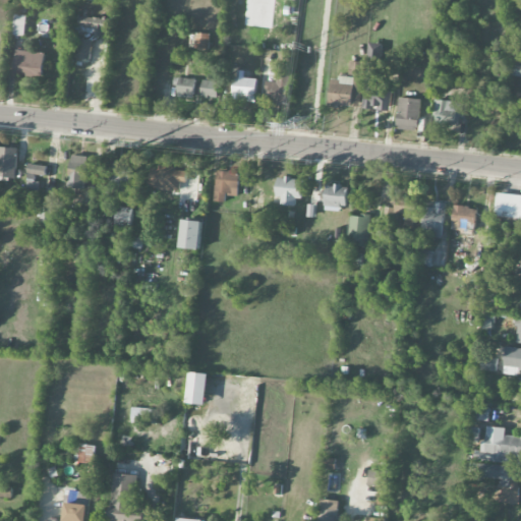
[(101,12),(94,12),(94,18),(80,16),(79,25),(96,27),(95,37),(104,38),(106,20),(101,19),(101,12)]
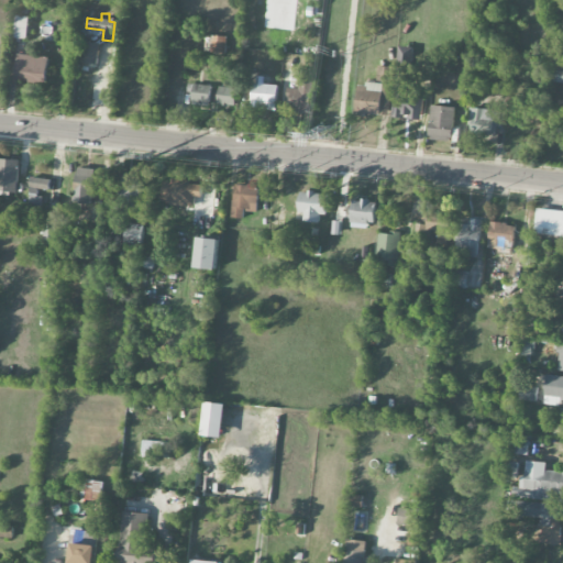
[(14,39),(28,39),(29,17),(17,15),(14,39)]
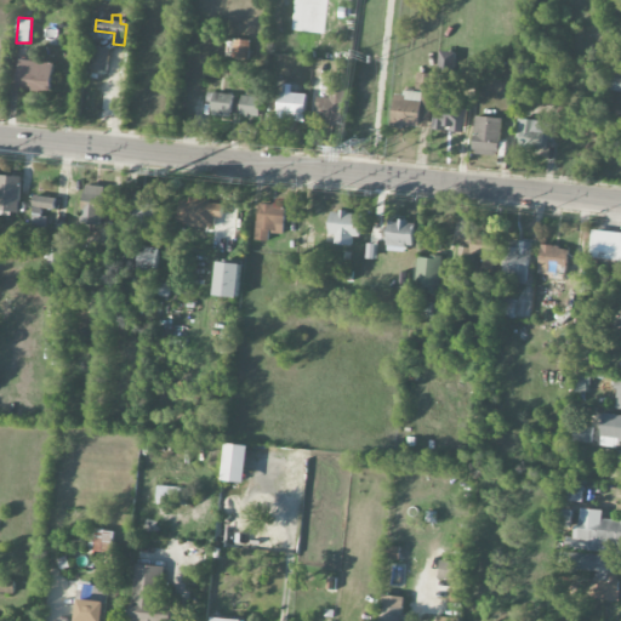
[(250,39),(227,39),(227,57),(250,58),(250,39)]
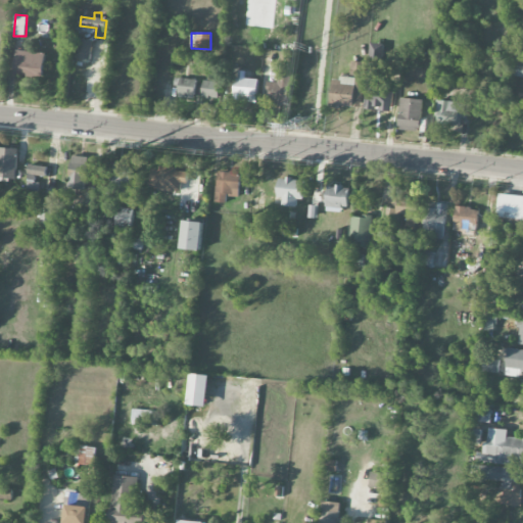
[(93,40),(79,38),(76,57),(90,59),(93,40)]
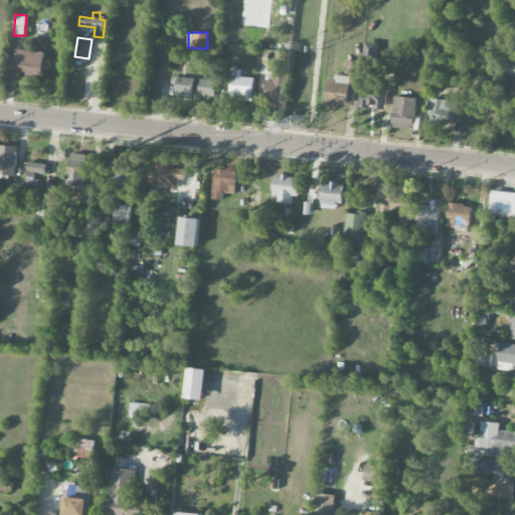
[(359,107),(385,110),(388,83),(375,82),(379,43),(366,42),(359,107)]
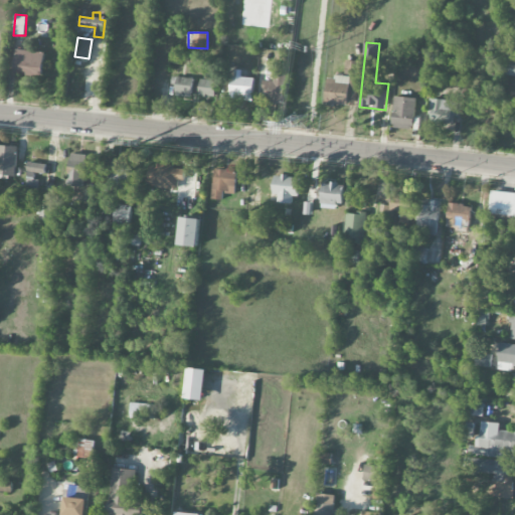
[(43,75),(44,51),(16,50),(15,73),(43,75)]
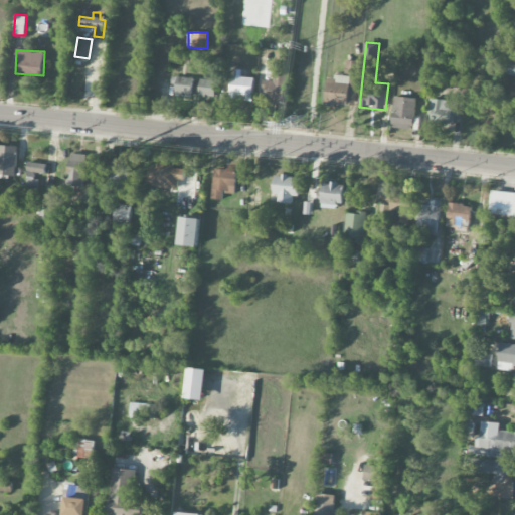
[(356,107),(360,61),(347,59),(345,76),(329,74),(326,104),(356,107)]
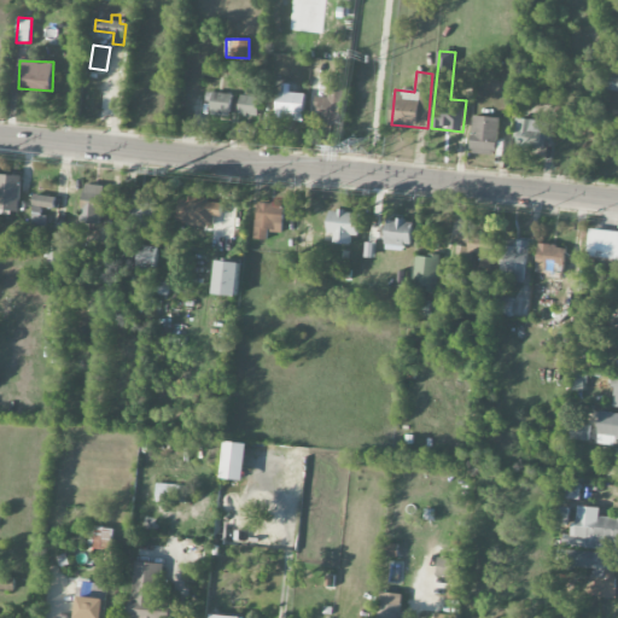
[(604,88),(617,89),(617,74),(606,73),(604,88)]
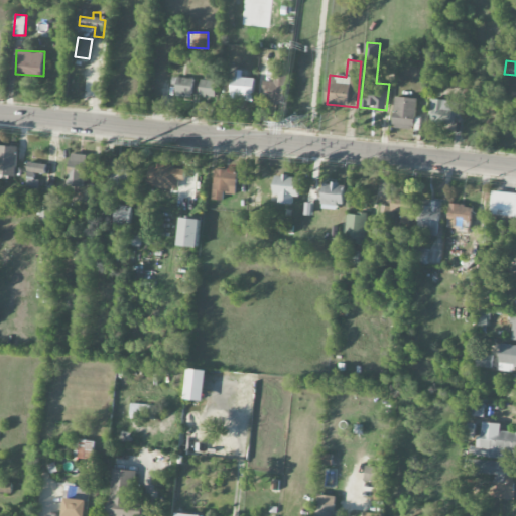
[(243,70),(233,70),(232,100),(254,101),(255,78),(243,78),(243,70)]
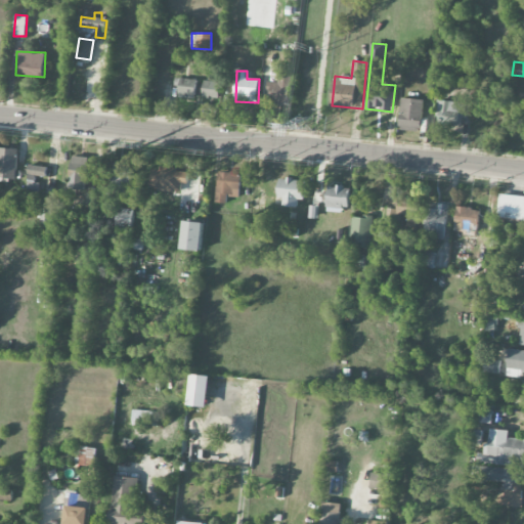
[(293,76),(279,76),(279,81),(267,81),(266,91),(270,91),(269,105),(291,106),(293,76)]
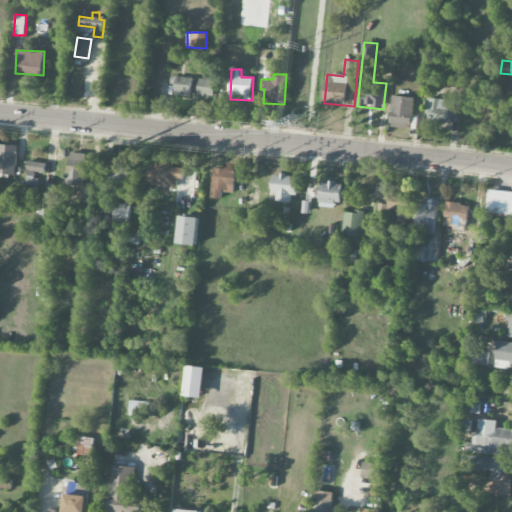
[(190,95),(191,77),(171,75),(170,84),(175,84),(174,93),(190,95)]
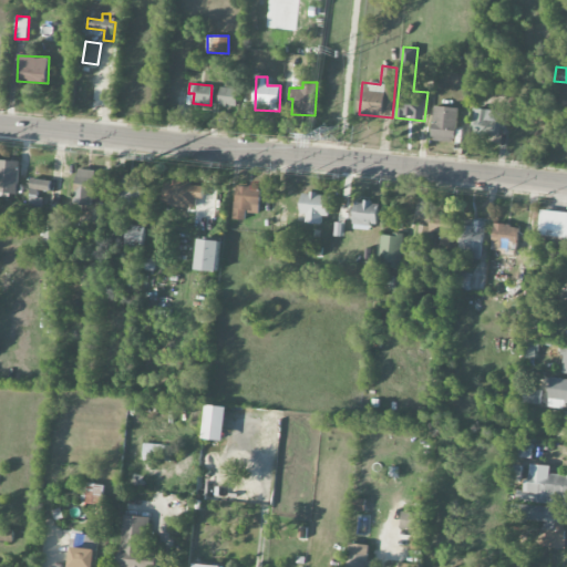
[(238,88),(220,88),(219,105),(237,106),(238,88)]
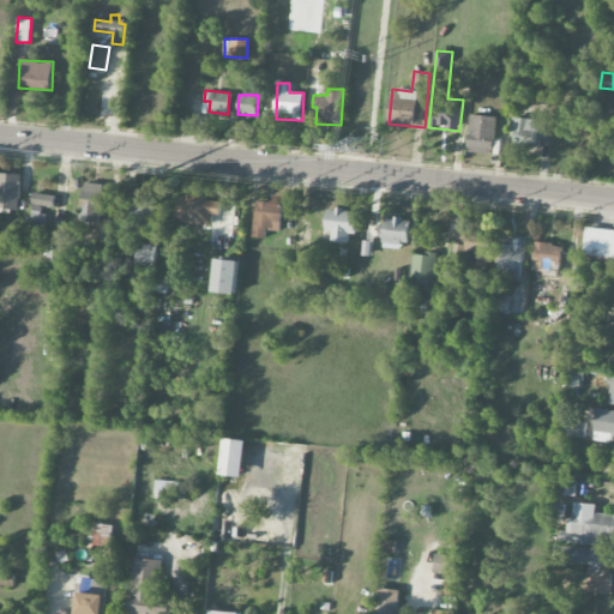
[(497,116),(471,114),(468,152),(493,155),(497,116)]
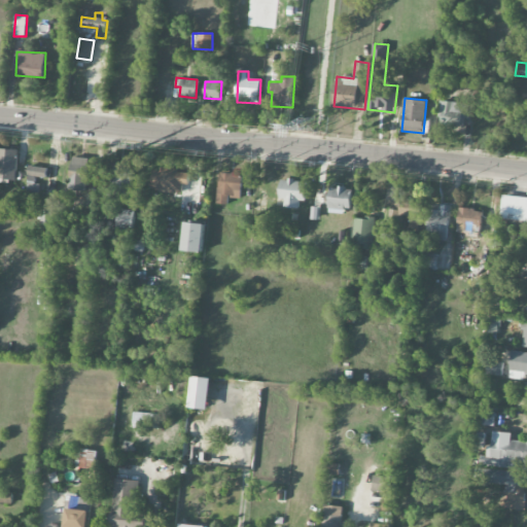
[(443,125),(461,127),(462,118),(472,118),(473,103),(445,102),(443,125)]
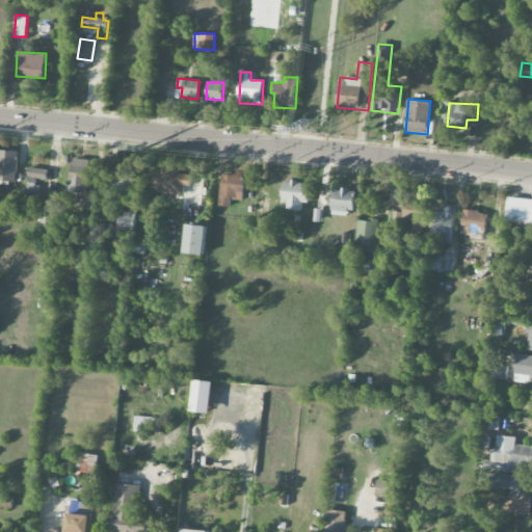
[(18,151),(0,150),(0,180),(17,182),(18,151)]
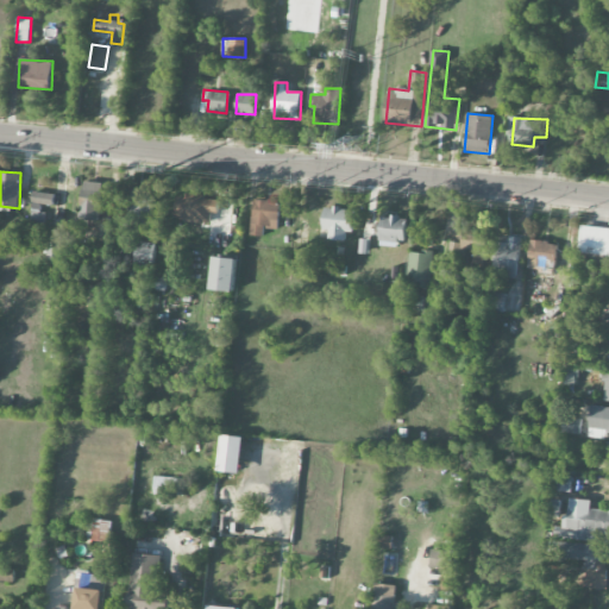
[(104,182),(82,182),(81,220),(101,220),(104,182)]
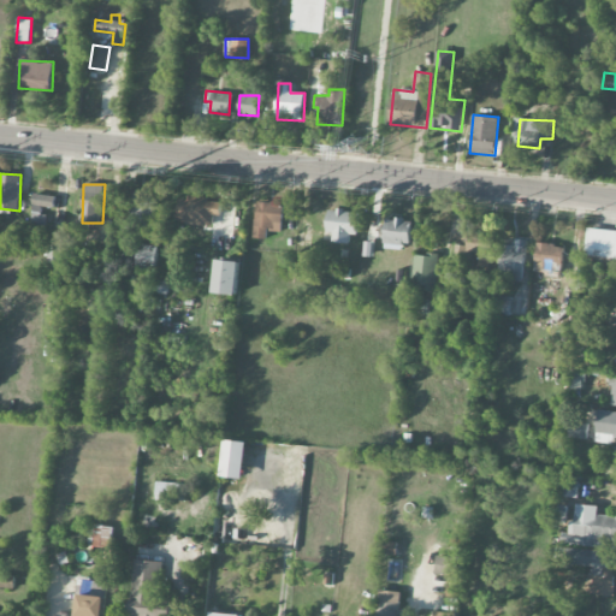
[(158,226),(159,191),(131,190),(129,225),(158,226)]
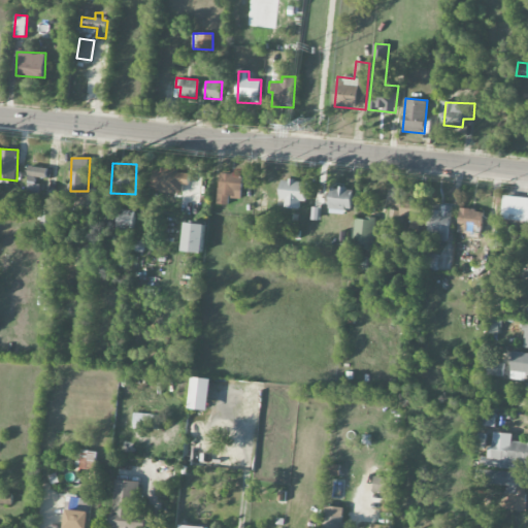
[(47,167),(29,166),(28,190),(36,191),(37,177),(46,177),(47,167)]
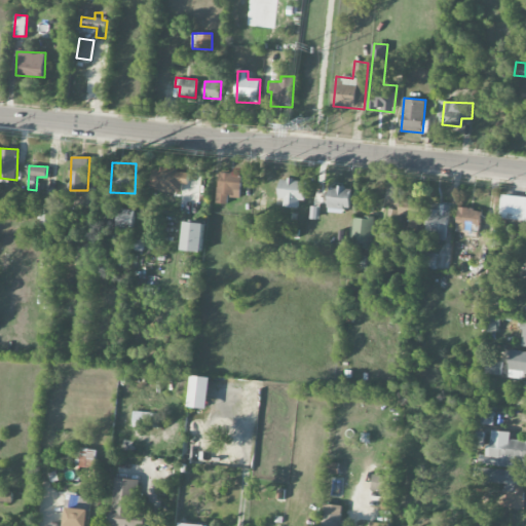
[(182,184),(188,185),(189,173),(178,172),(178,168),(153,167),(151,190),(182,192),(182,184)]
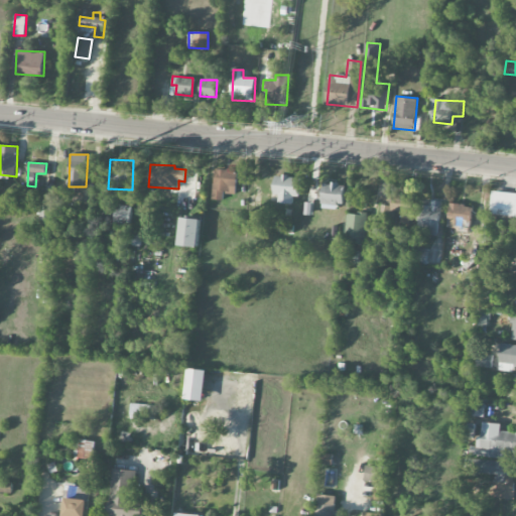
[(236,192),(239,171),(217,168),(212,199),(223,201),(225,190),(236,192)]
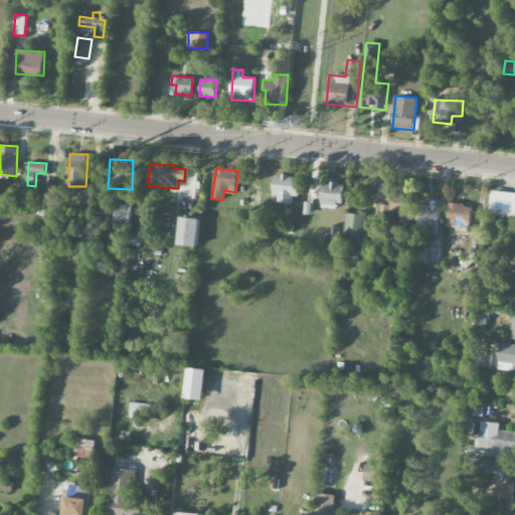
[(279,202),(293,203),(293,196),(299,196),(300,176),(275,176),(274,194),(279,194),(279,202)]
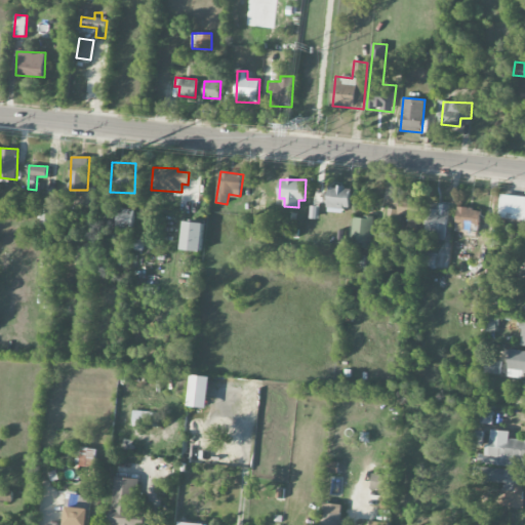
[(350,210),(351,188),(328,186),(327,209),(350,210)]
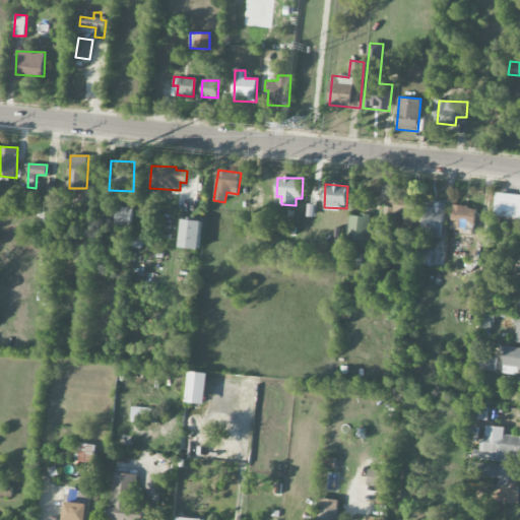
[(99,191),(85,191),(85,210),(100,209),(99,191)]
